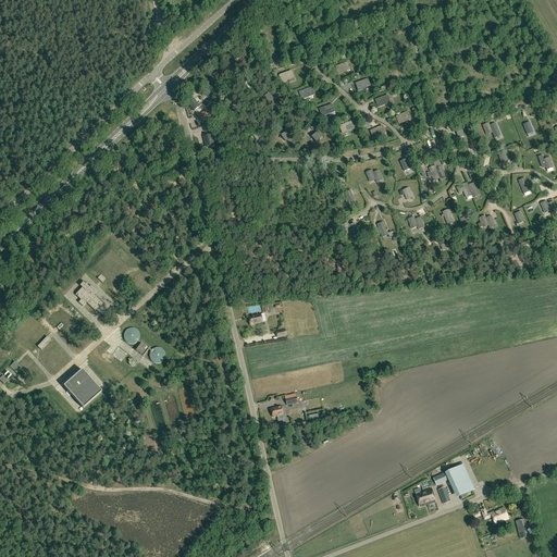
[(234,71),(239,66),(234,61),(229,65),(234,71)]
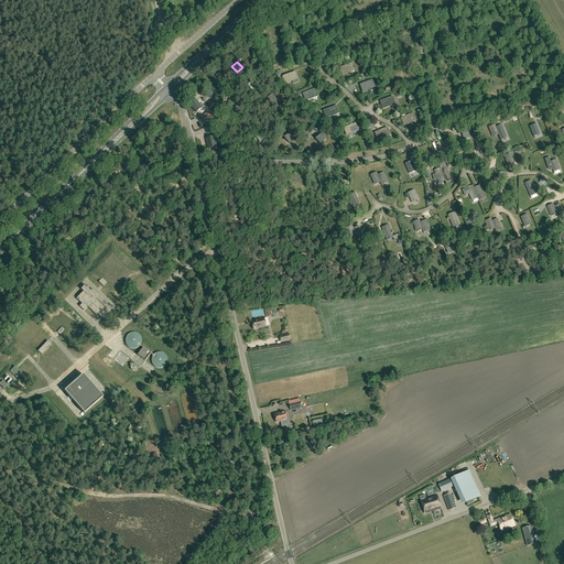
[(343,75),(355,71),(353,63),(339,67),(343,75)]
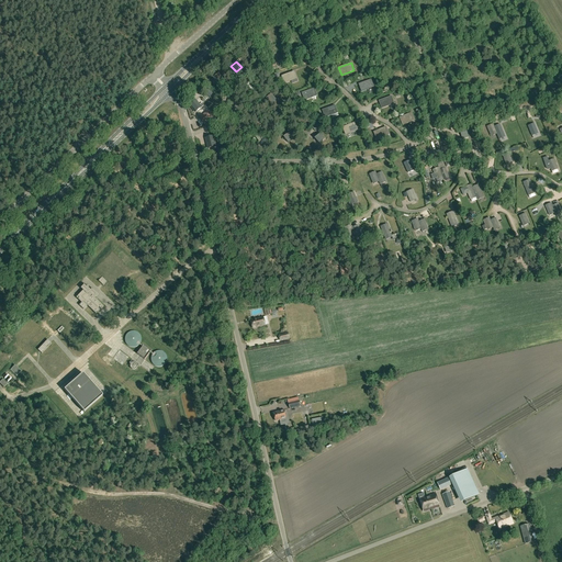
[(284,83),(296,79),(294,71),(281,76),(284,83)]
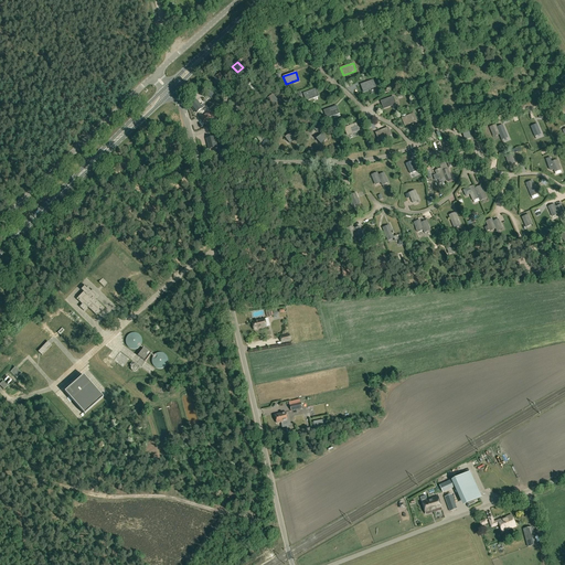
[(219,84),(224,80),(220,74),(214,78),(219,84)]
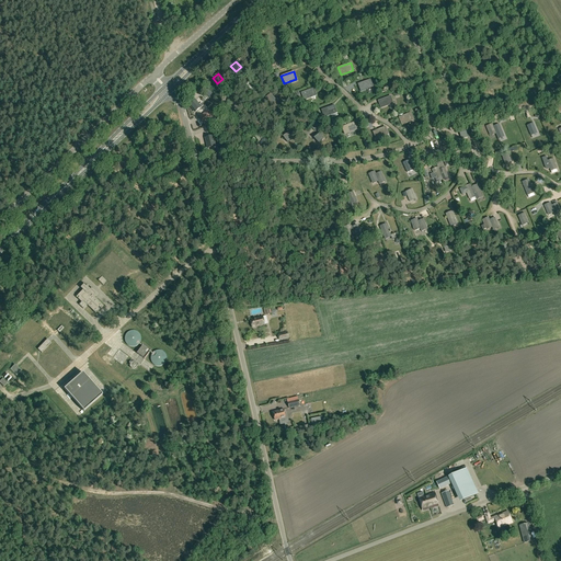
[(361,91),(373,87),(370,79),(358,84),(361,91)]
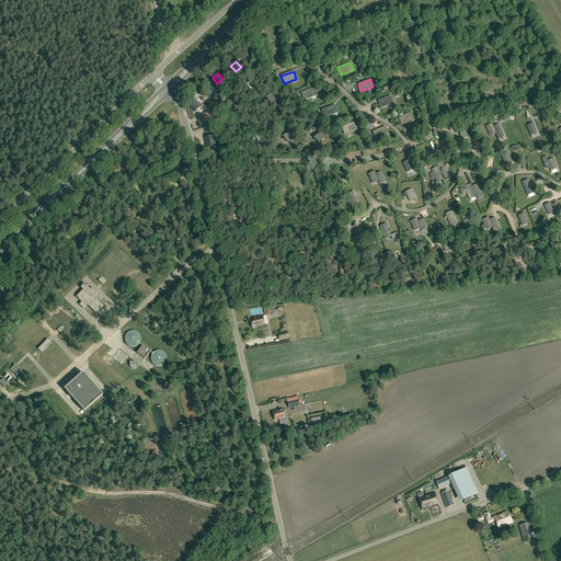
[(252,91),(255,84),(249,81),(245,89),(252,91)]
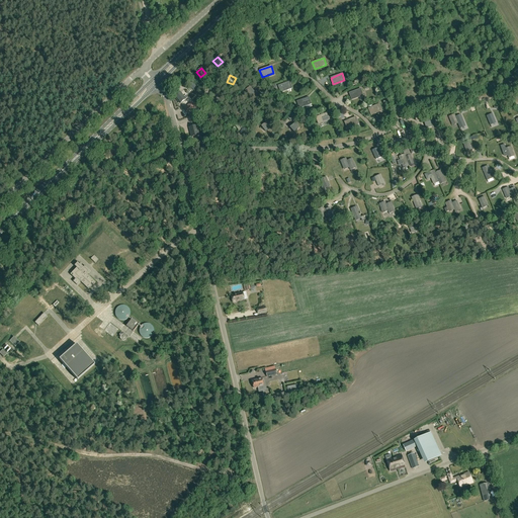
[(191,82),(188,85),(196,93),(199,90),(191,82)]
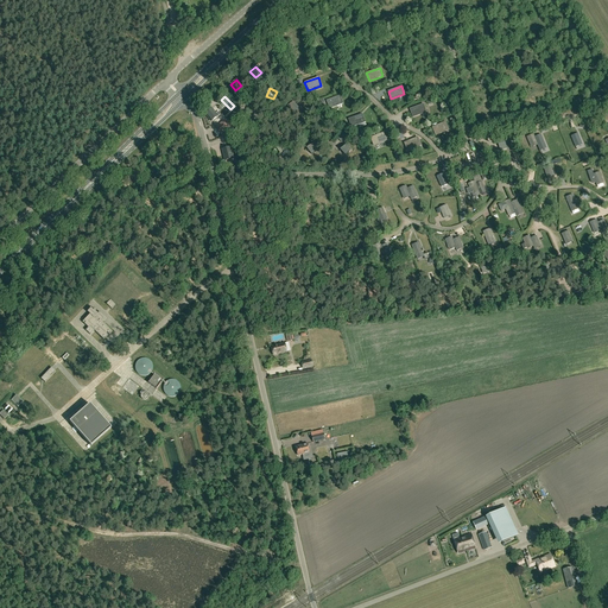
[(330,108),(343,103),(340,96),(327,101),(330,108)]
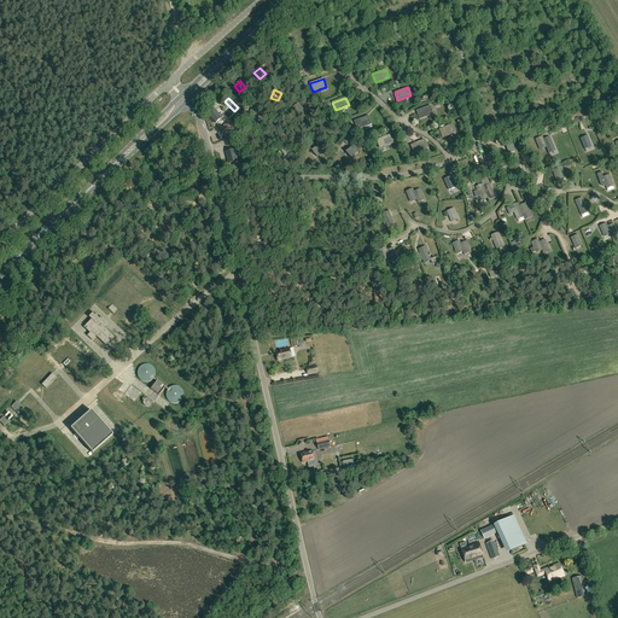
[(297,115),(303,110),(298,104),(292,109),(297,115)]
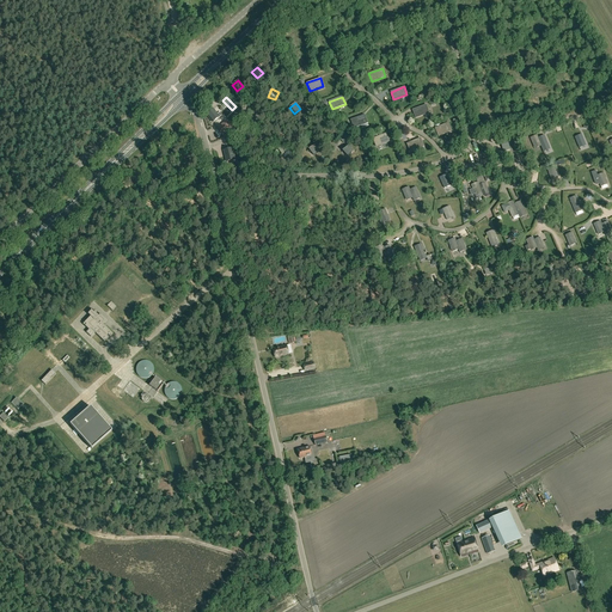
[(416,118),(429,114),(426,105),(412,110),(416,118)]
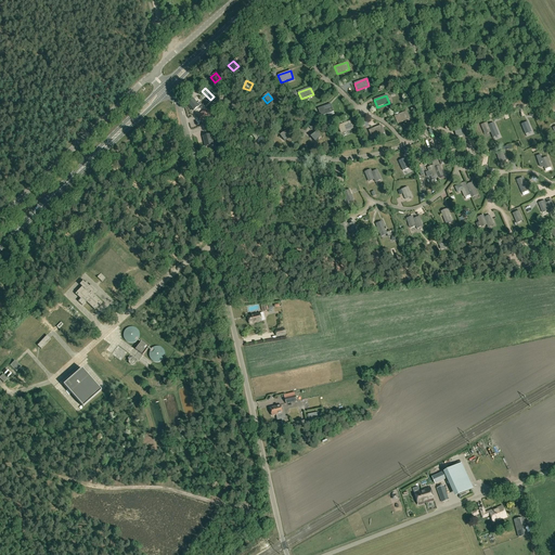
[(199,106),(202,105),(199,102),(197,104),(194,100),(189,104),(189,105),(193,112),(199,106)]
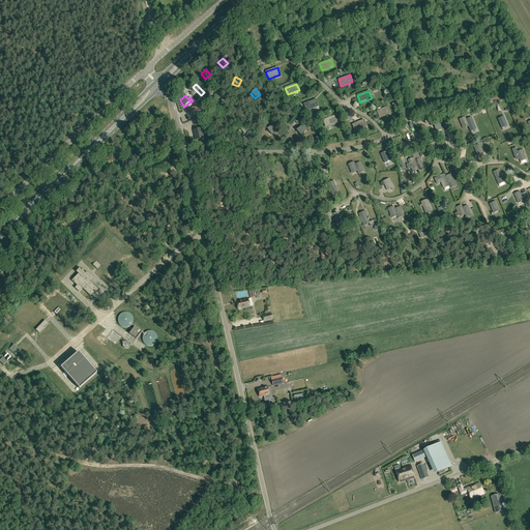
[(304,111),(306,111),(318,107),(316,99),(304,104),(305,108),(303,109),(304,111)]
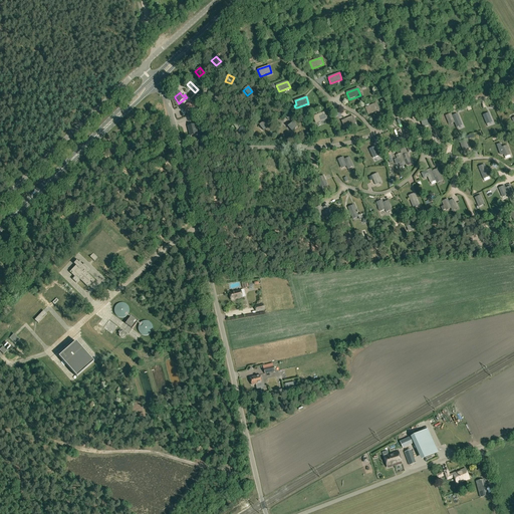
[(191,101),(183,107),(187,112),(194,106),(191,101)]
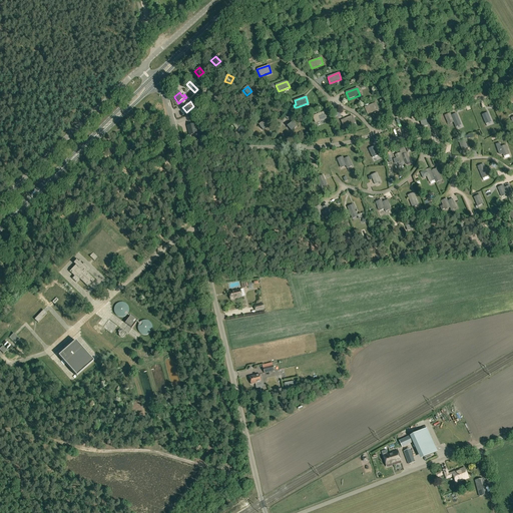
[(368,114),(379,109),(376,103),(365,107),(368,114)]
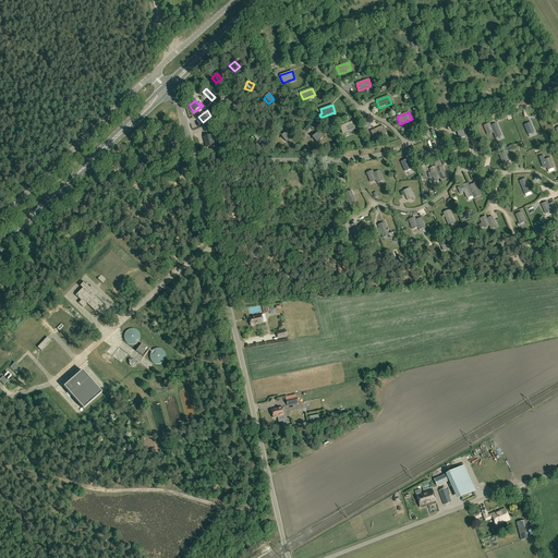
[(239,132),(244,128),(240,122),(234,126),(239,132)]
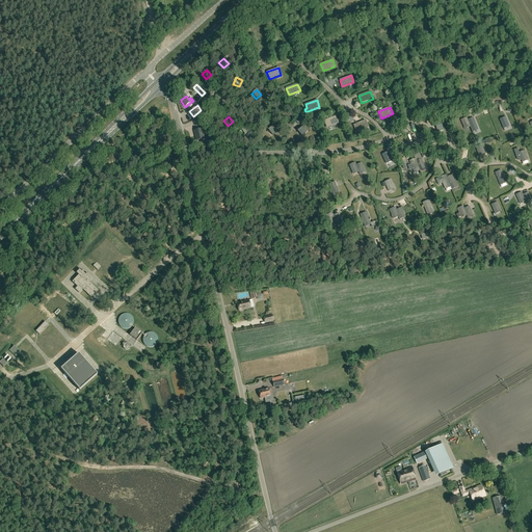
[(324,121),(327,127),(339,123),(336,116),(324,121)]
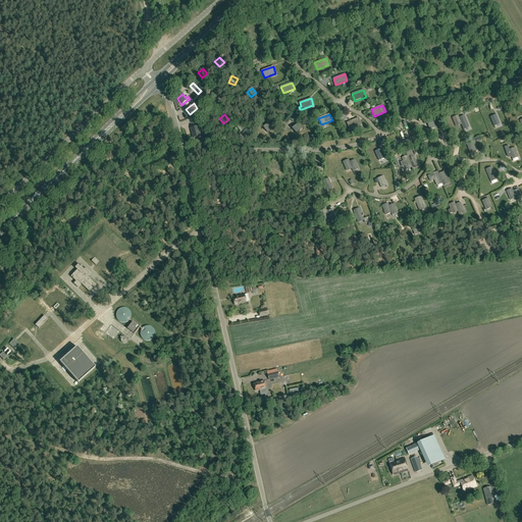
[(493,125),(499,122),(496,114),(490,117),(493,125)]
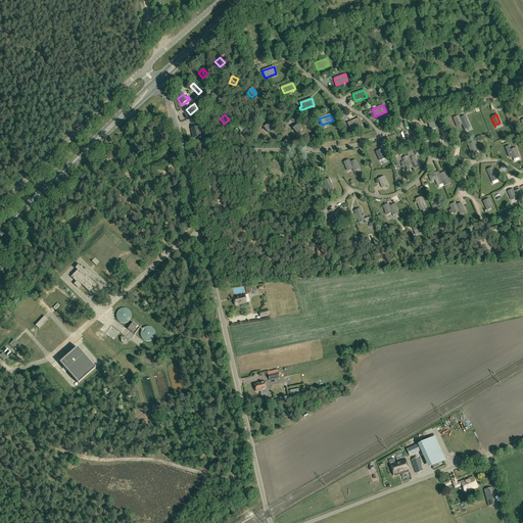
[(457,126),(462,124),(460,117),(459,115),(454,117),(457,126)]
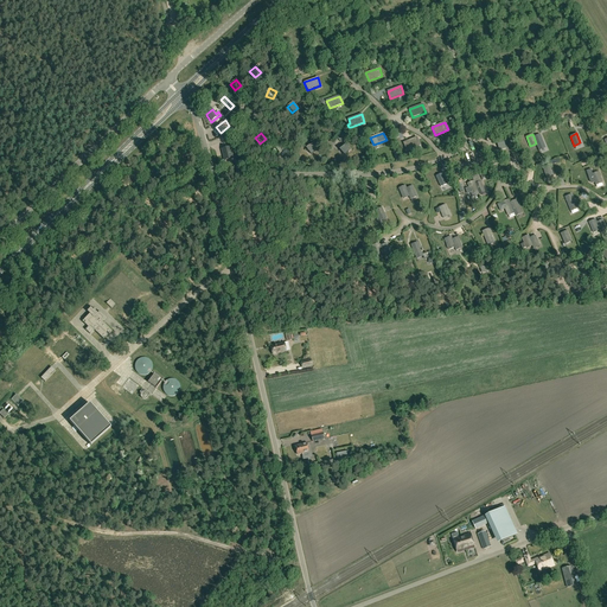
[(537,146),(543,144),(540,134),(534,136),(536,144),(537,146)]
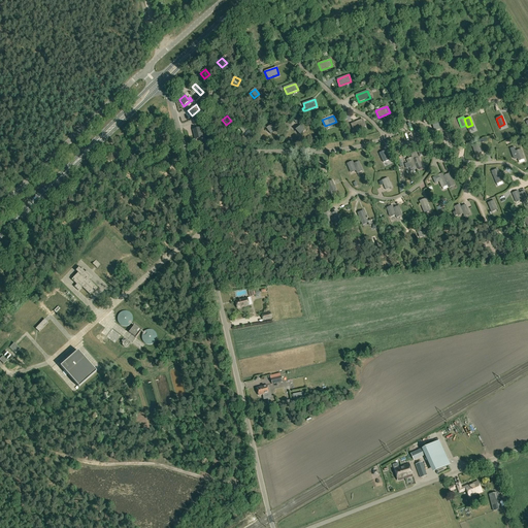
[(354,131),(365,126),(362,120),(351,124),(354,131)]
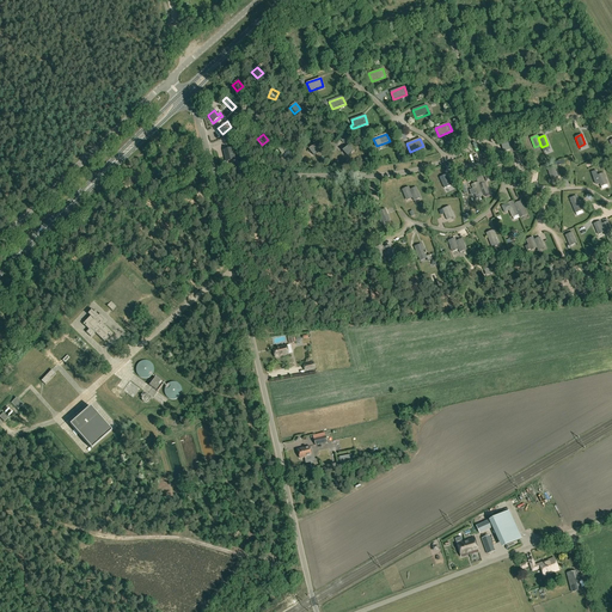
[(283,155),(289,151),(285,144),(279,150),(283,155)]
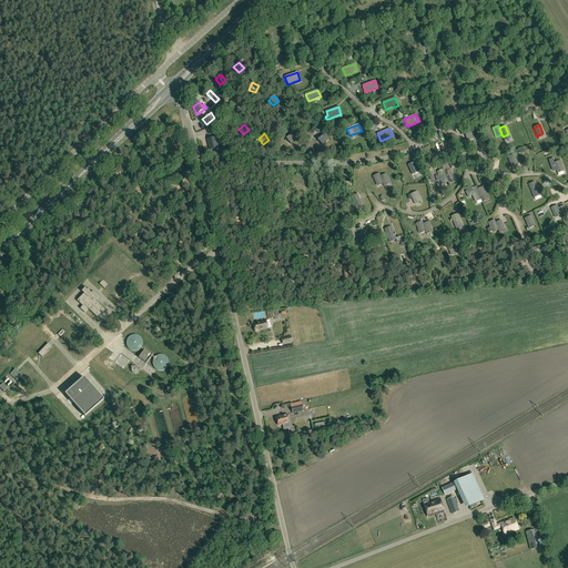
[(292,144),(297,140),(293,134),(287,139),(292,144)]
